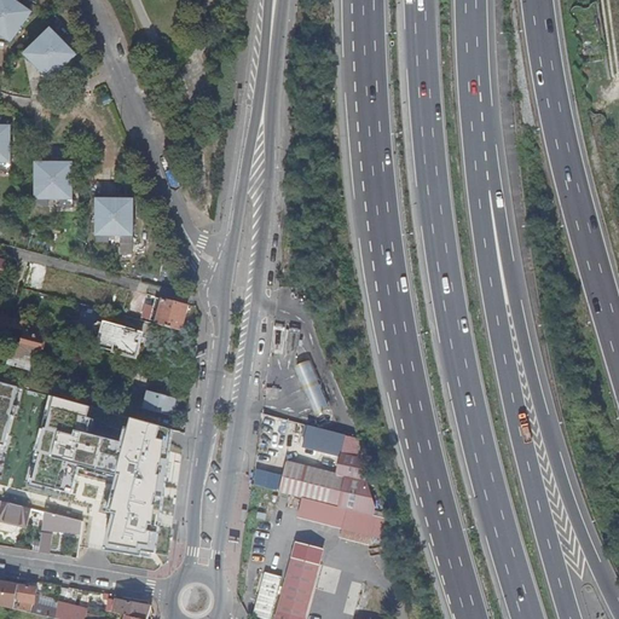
[(16,34),(35,6),(25,0),(24,0),(19,7),(10,1),(10,0),(0,0),(0,29),(10,29),(16,34)]
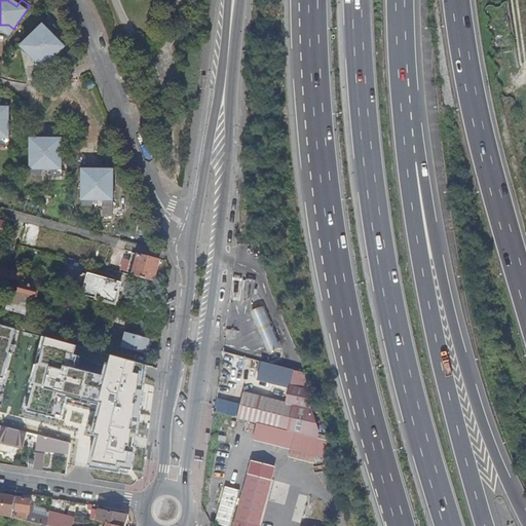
[(51,60),(65,47),(43,25),(30,38),(32,40),(26,47),(42,64),(49,58),(51,60)]
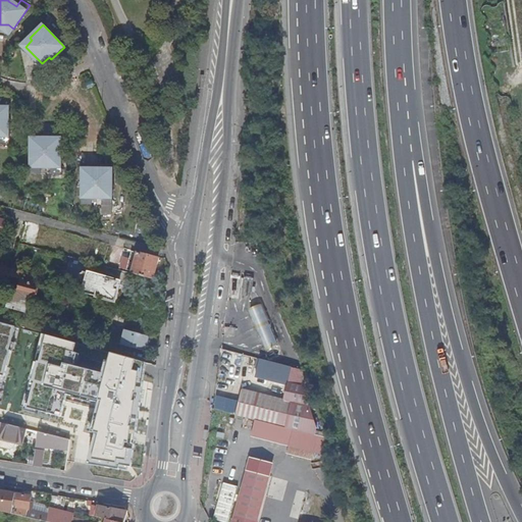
[(0,143),(9,144),(9,115),(2,115),(0,112),(0,143)]
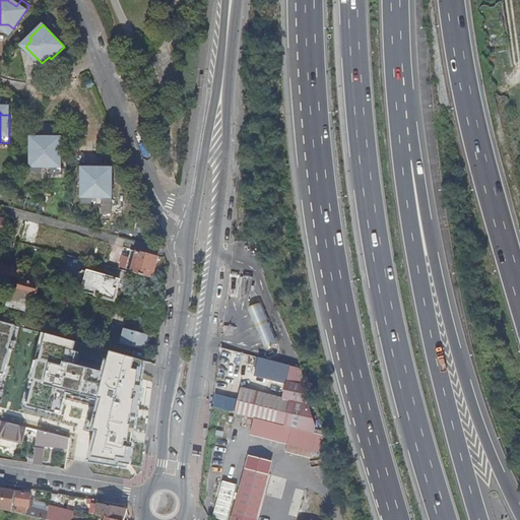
[(61,174),(61,146),(54,145),(47,139),(40,142),(38,145),(30,145),(30,174),(41,174),(41,166),(51,166),(51,174),(61,174)]
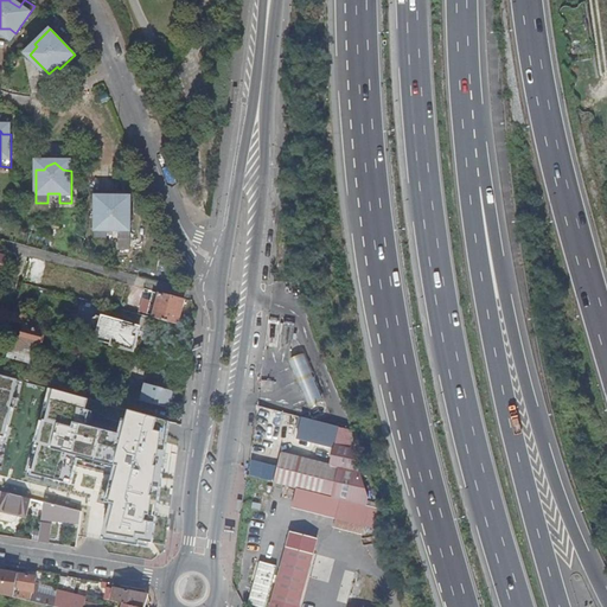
[(131,238),(132,206),(123,205),(113,198),(103,205),(96,205),(95,238),(107,238),(108,229),(119,229),(119,238),(131,238)]
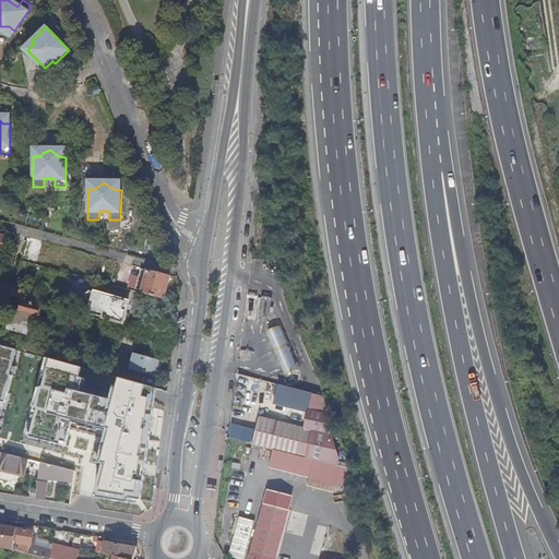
[(135,292),(164,300),(170,277),(141,270),(135,292)]
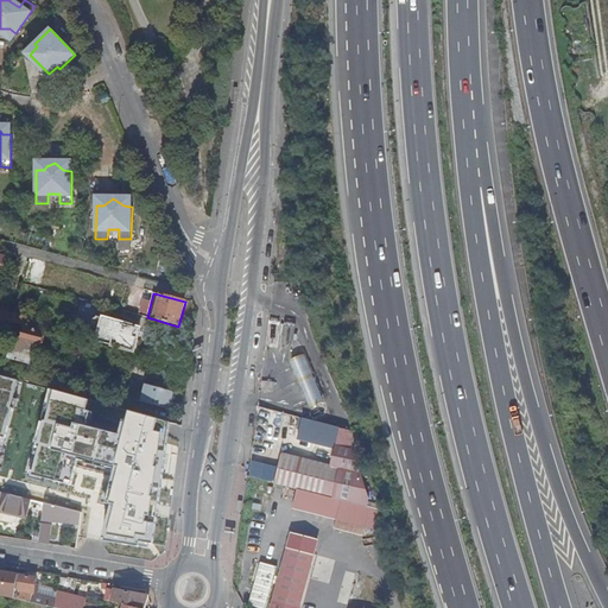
[(113,346),(119,323),(109,321),(105,340),(111,342),(111,344),(113,346)]
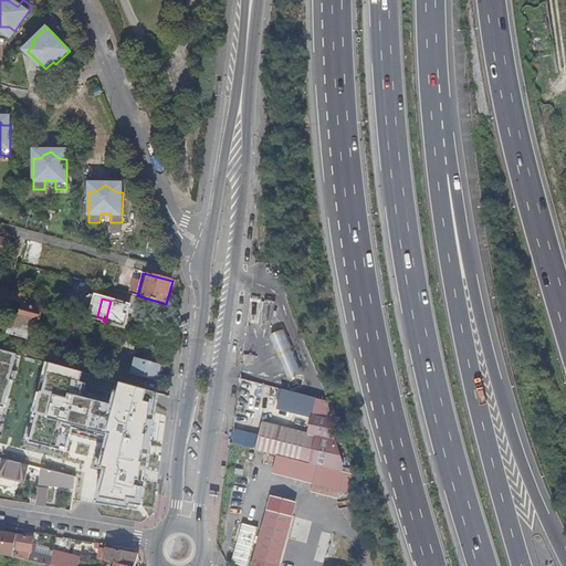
[(129,306),(111,301),(105,322),(125,327),(129,316),(127,315),(129,306)]
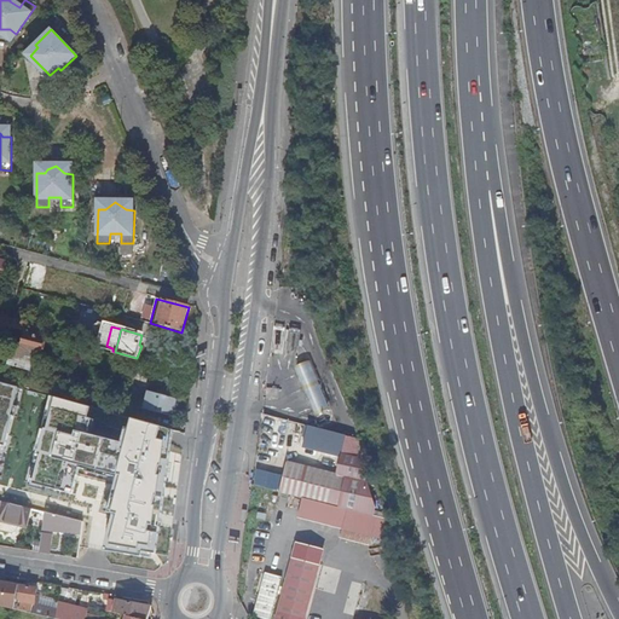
[(7,363),(30,370),(35,356),(40,357),(46,339),(25,334),(22,346),(17,342),(15,348),(11,348),(7,363)]
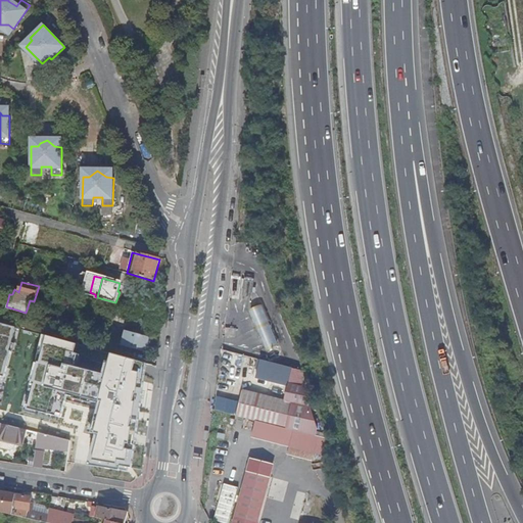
[(251,307),(267,347),(279,342),(264,302),(251,307)]
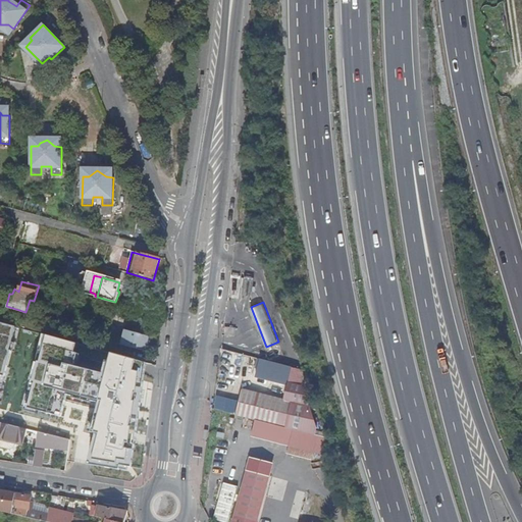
[(236,330),(225,328),(224,337),(235,338),(236,330)]
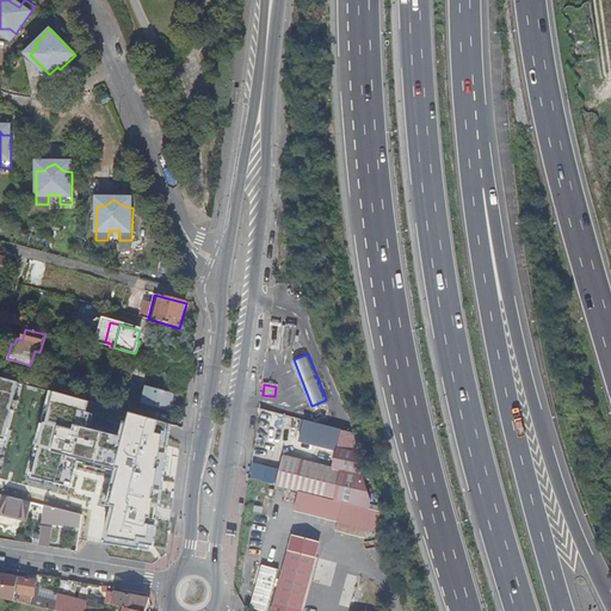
[(143,403),(173,412),(176,401),(177,395),(170,394),(171,390),(147,387),(143,403)]
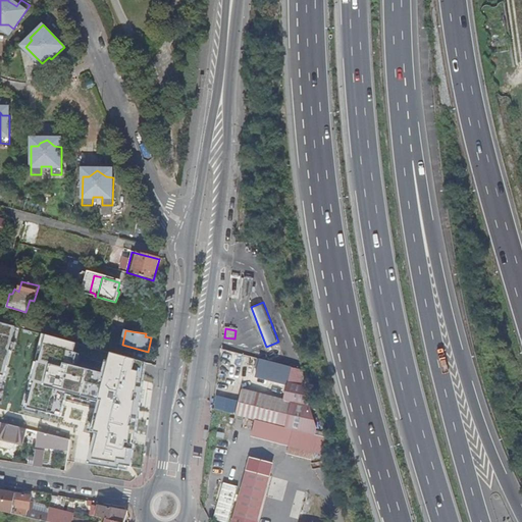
[(260,360),(257,375),(285,379),(288,365),(260,360)]
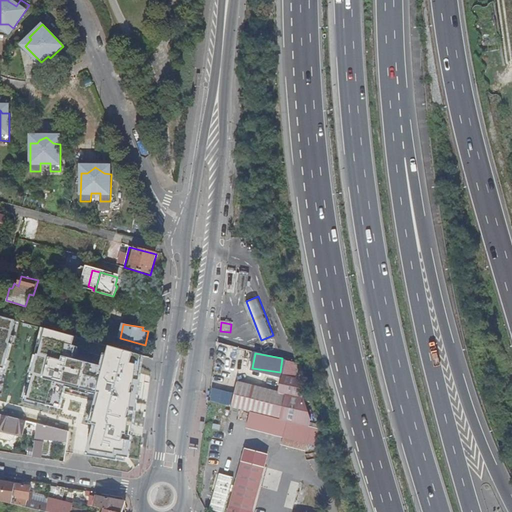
[(238,384),(231,408),(280,421),(286,397),(238,384)]
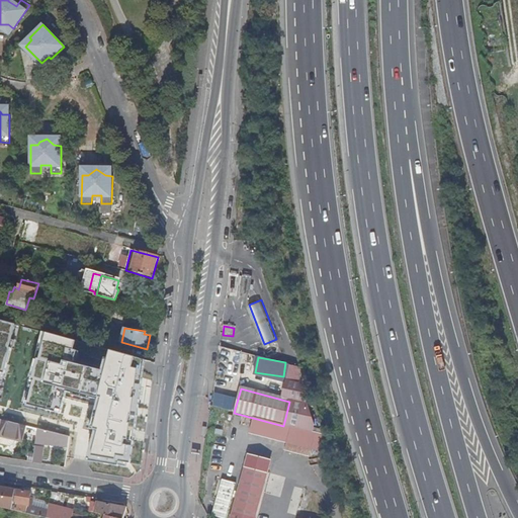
[(0,420),(0,435),(13,439),(19,440),(23,426),(0,420)]
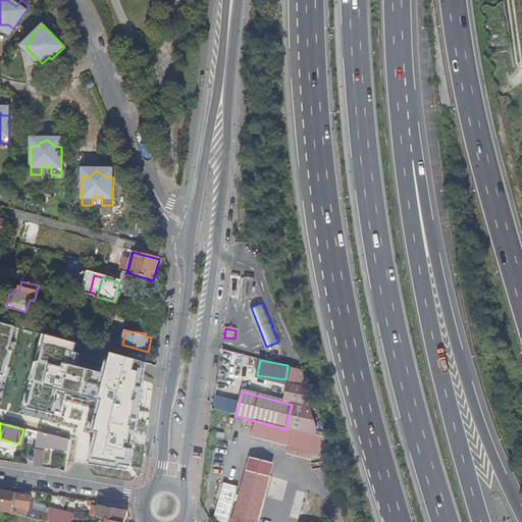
[(36,447),(67,451),(69,440),(38,433),(36,447)]
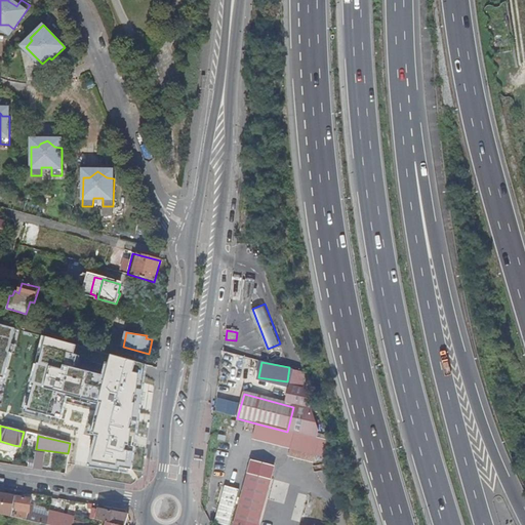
[(13,445),(0,441),(0,449),(9,451),(12,448),(13,445)]
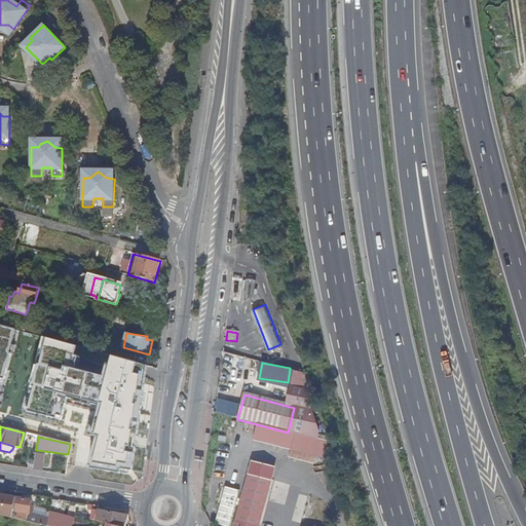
[(33,471),(41,472),(43,456),(36,454),(33,471)]
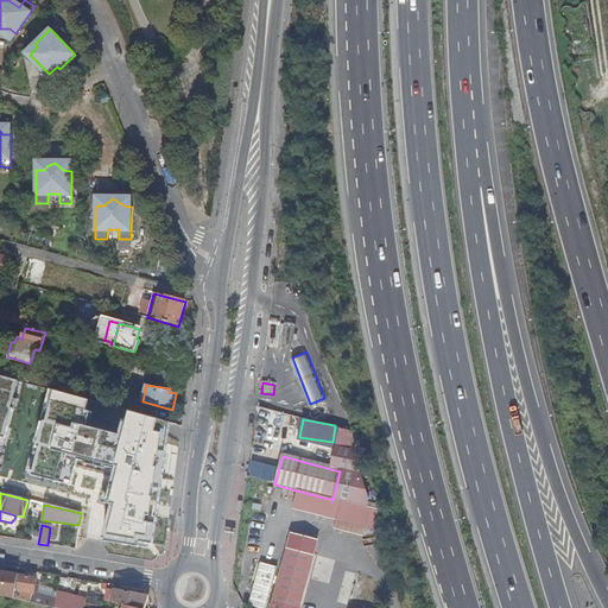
[(299,607),(312,557),(287,551),(272,607),(299,607)]
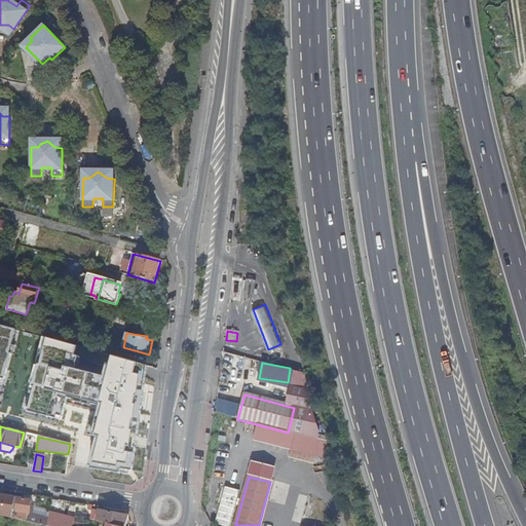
[(226,485),(217,523),(230,525),(240,488),(226,485)]
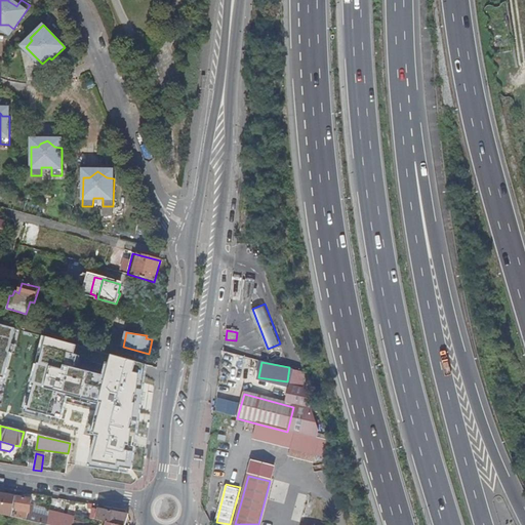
[(0,515),(12,518),(15,497),(0,494),(0,515)]
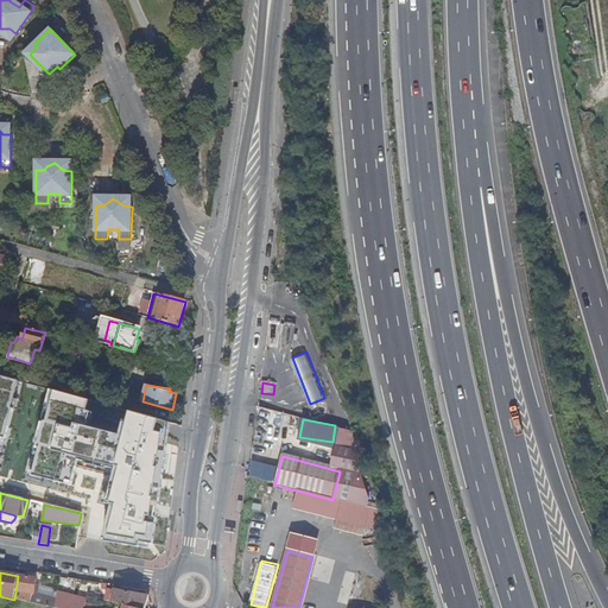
[(48,607),(54,607),(56,600),(35,595),(36,588),(37,578),(18,576),(14,600),(48,607)]
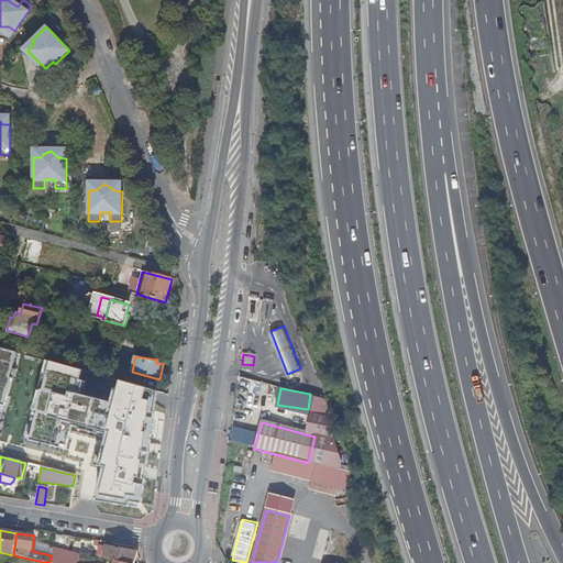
[(52,555),(53,549),(33,544),(32,551),(52,555)]
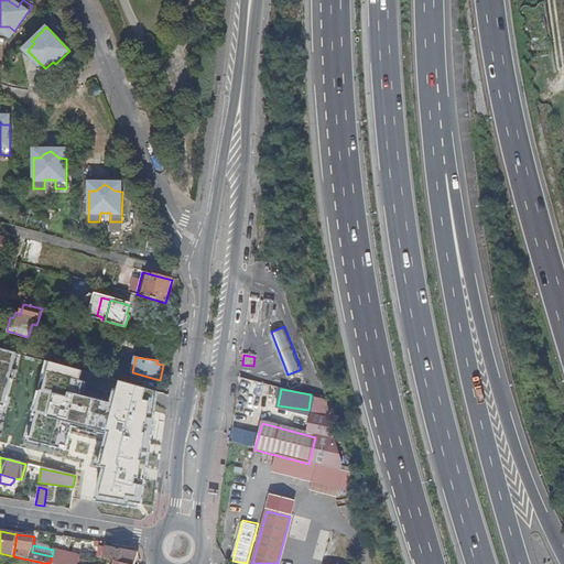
[(126,563),(133,563),(138,553),(107,546),(107,548),(106,552),(102,552),(101,551),(100,559),(108,560),(126,563)]
